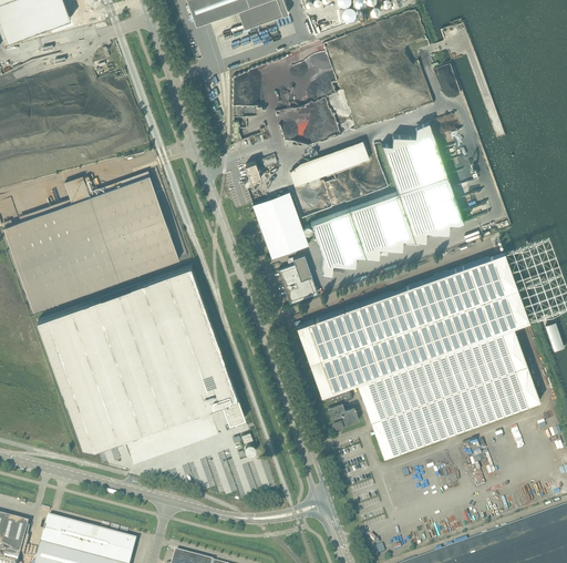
[(62,0),(0,0),(0,24),(7,44),(70,22),(62,0)]
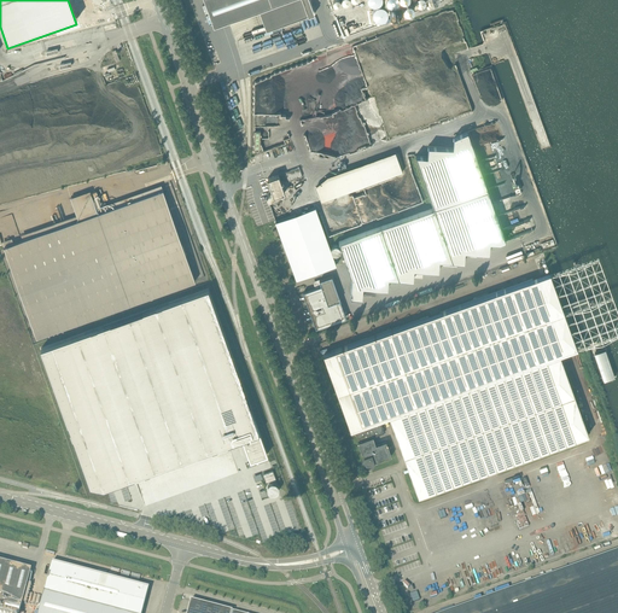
[(203,0),(214,29),(260,12),(268,35),(314,19),(307,0),(203,0)]
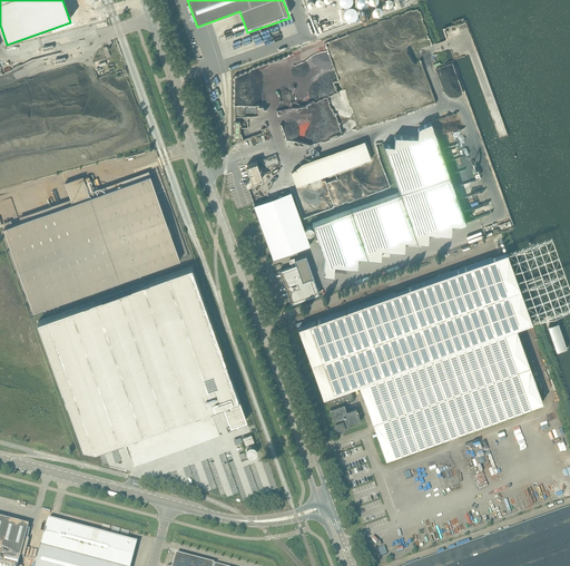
[(467,226),(431,127),(419,132),(416,142),(395,139),(394,149),(383,148),(400,196),(313,227),(325,261),(323,277),(334,279),(335,269),(357,271),(359,261),(381,262),(382,252),(404,254),(405,244),(428,245),(429,235),(451,237),(452,227),(461,228),(467,226)]
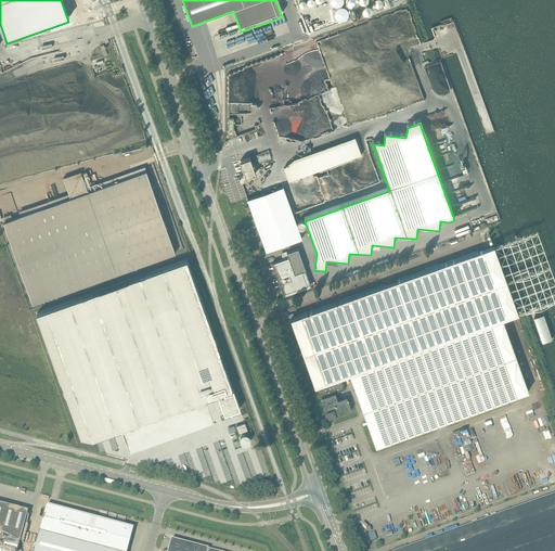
[(286,178),(360,155),(355,137),(281,159),(286,178)]
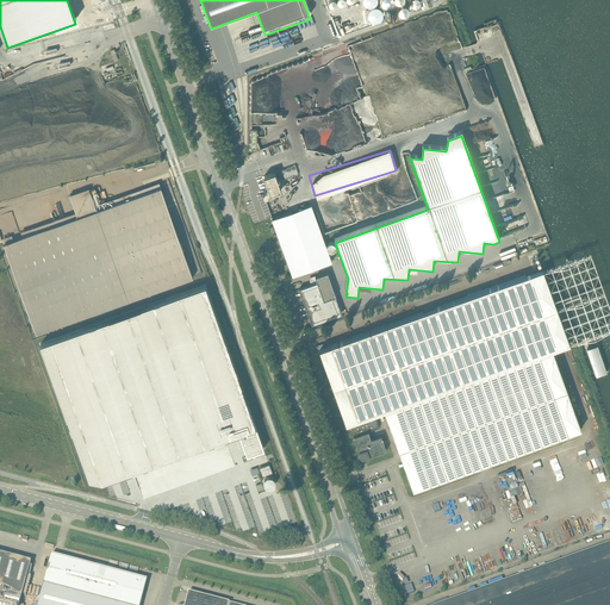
[(284,185),(298,179),(296,170),(280,175),(284,185)]
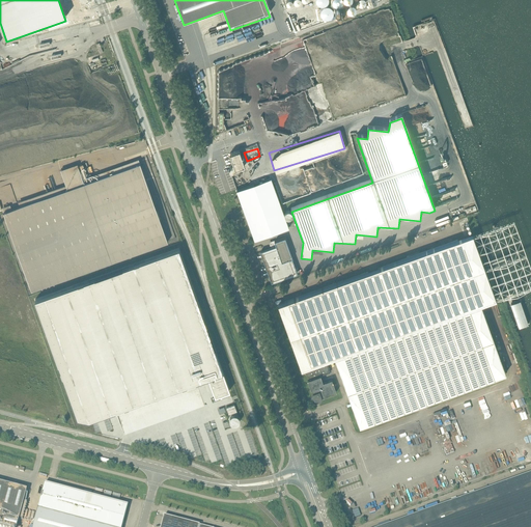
[(230,176),(235,174),(235,173),(245,170),(240,155),(229,158),(233,167),(229,173),(230,176)]
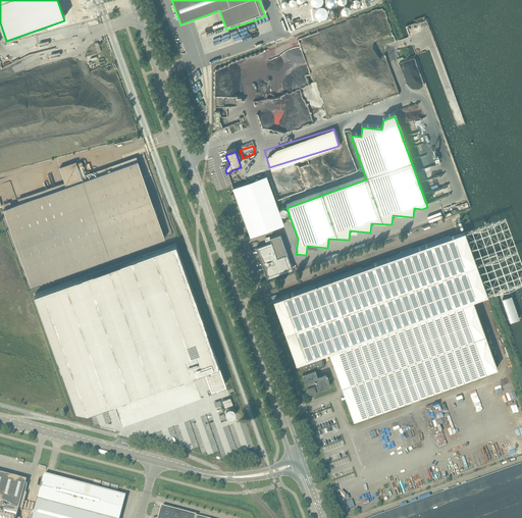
[(165,242),(138,164),(83,184),(75,165),(59,171),(66,190),(3,212),(31,289),(165,242)]
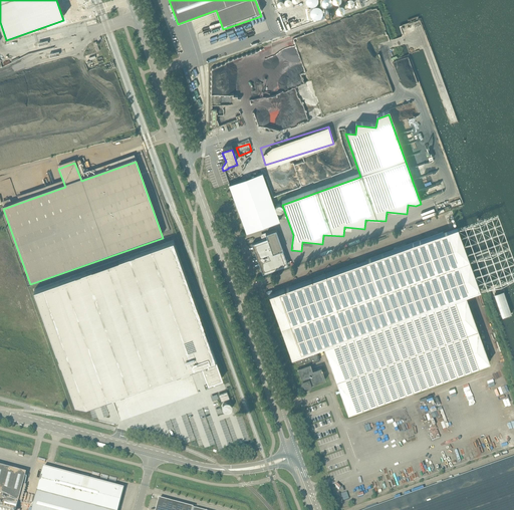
[(246,236),(251,234),(280,224),(262,177),(229,189),(246,236)]
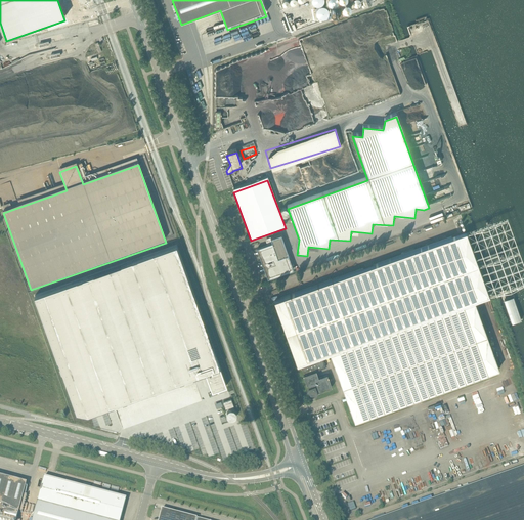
[(268,283),(273,280),(293,273),(288,259),(289,258),(281,239),(270,242),(271,244),(268,245),(269,248),(258,253),(268,283)]
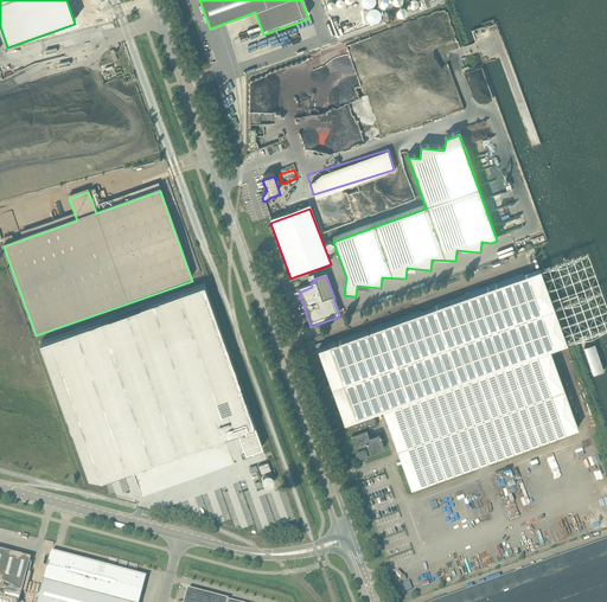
[(579,431),(550,353),(523,279),(318,352),(344,427),(347,426),(352,439),(351,439),(357,454),(356,456),(358,459),(359,461),(363,460),(366,462),(368,459),(374,456),(384,453),(379,439),(369,442),(366,434),(377,430),(372,416),(383,412),(411,492),(579,431)]
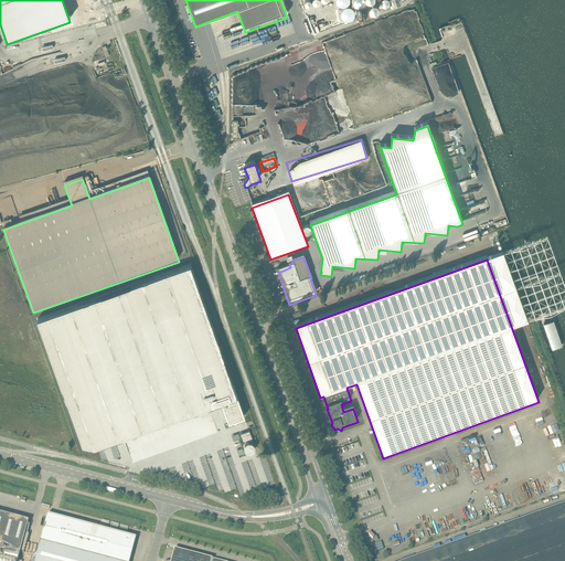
[(190,268),(38,324),(82,448),(88,451),(94,452),(194,416),(222,406),(228,426),(244,421),(233,388),(190,268)]
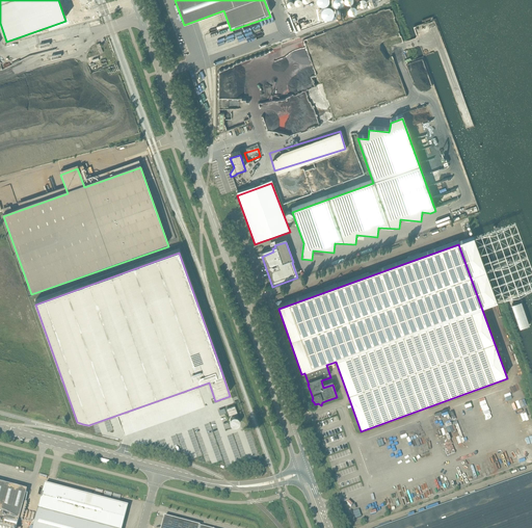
[(521,306),(512,309),(520,333),(529,330),(521,306)]
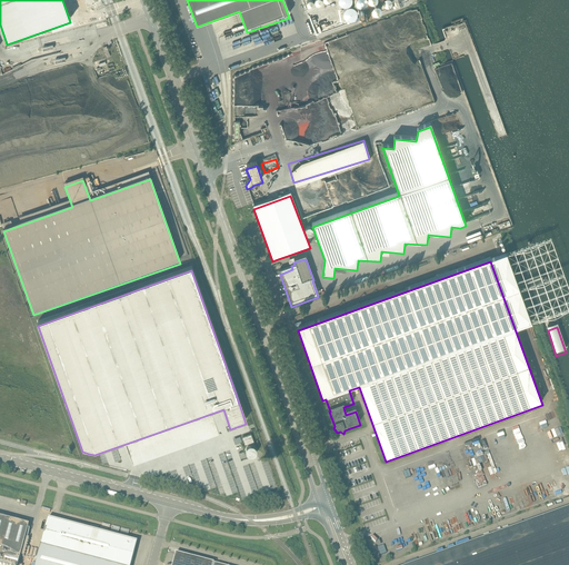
[(252,442),(243,445),(246,453),(256,449),(252,442)]
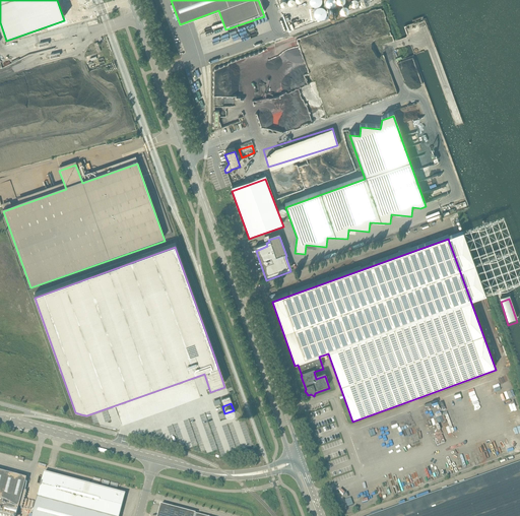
[(147,420),(188,429),(188,428),(185,427),(186,421),(149,412),(147,420)]
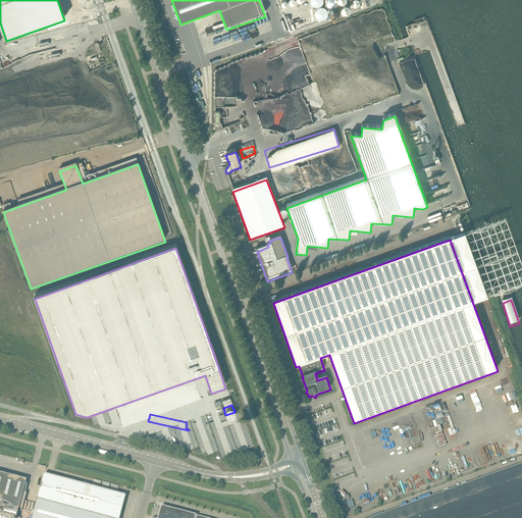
[(17,517),(27,486),(0,478),(0,517),(17,517)]
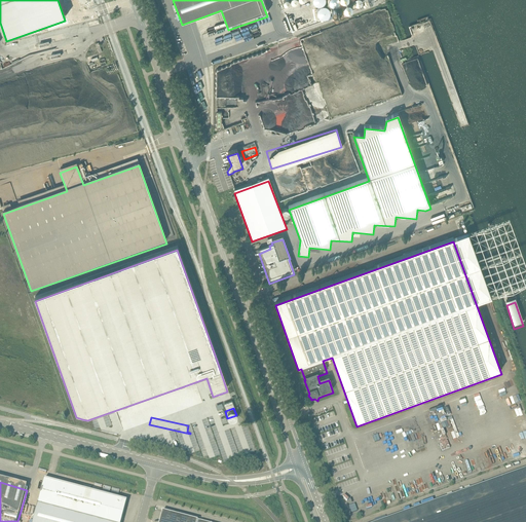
[(38,507),(38,509),(87,521),(121,521),(126,506),(119,504),(76,492),(77,489),(71,488),(70,490),(44,483),(43,486),(40,498),(39,502),(38,507)]
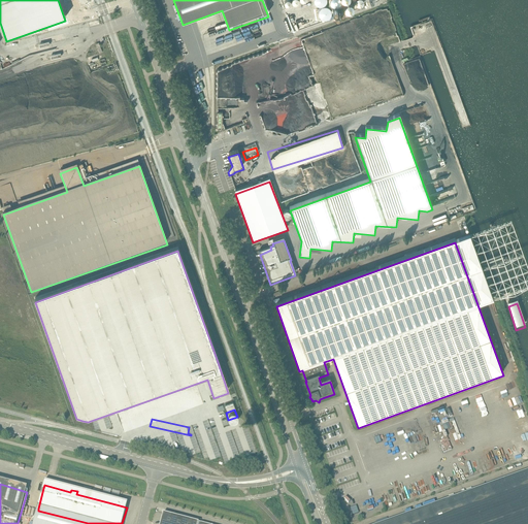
[(88,523),(38,511),(33,523),(88,523)]
